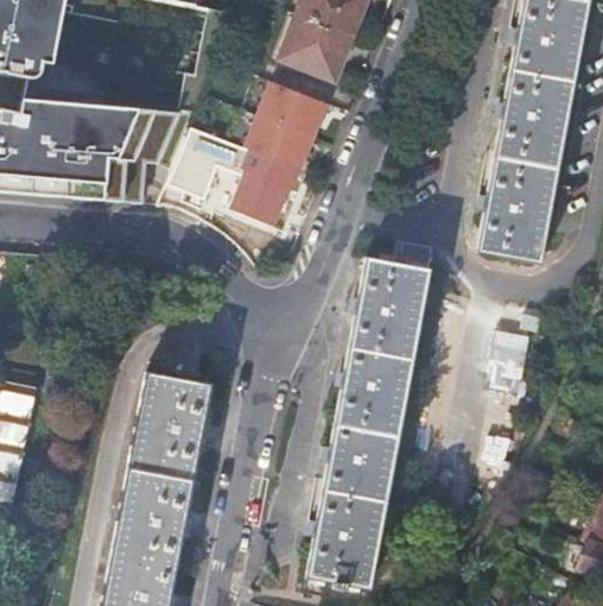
[(0,0),(0,70),(35,77),(43,73),(45,60),(58,62),(68,0),(0,0)]
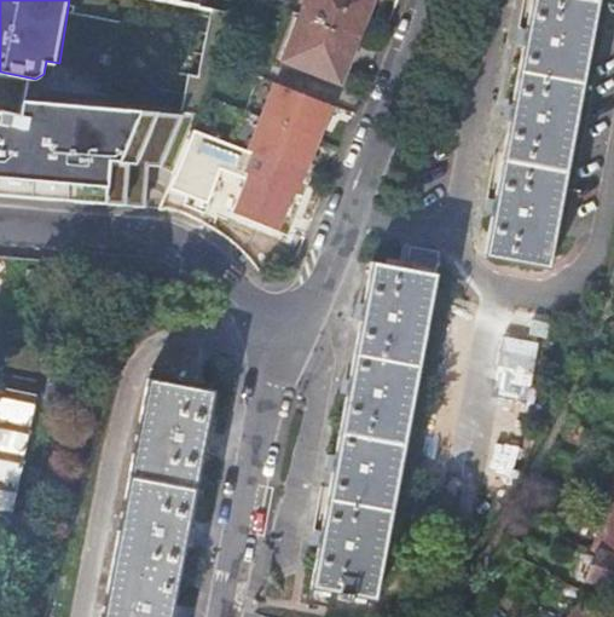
[(312,0),(307,13),(364,36),(376,0),(312,0)]
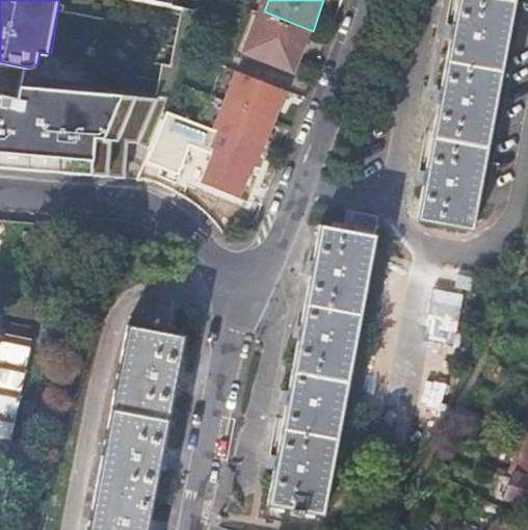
[(475,228),(517,0),(462,0),(421,219),(475,228)]
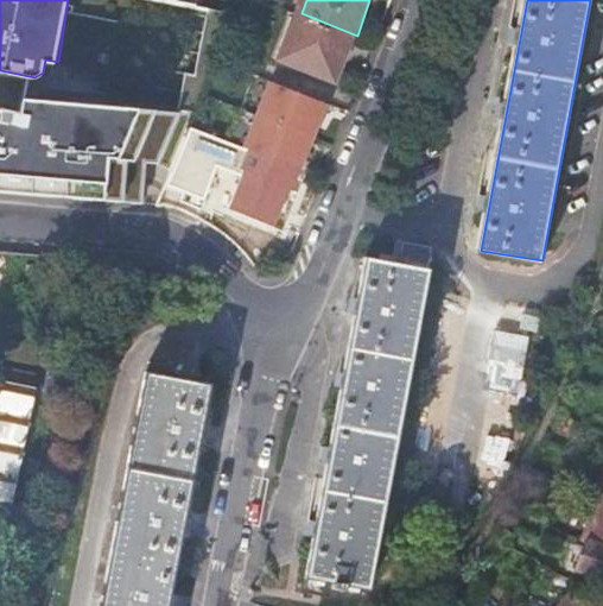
[(340,79),(357,36),(302,13),(284,57),(340,79)]
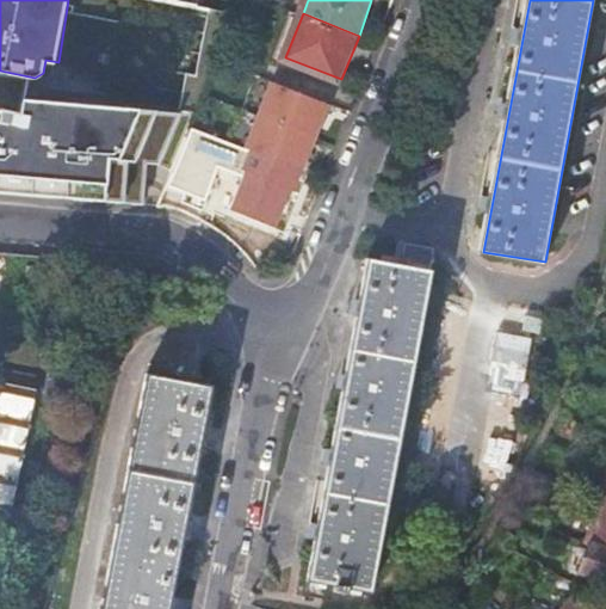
[(259,149),(292,164),(313,111),(280,98),(259,149)]
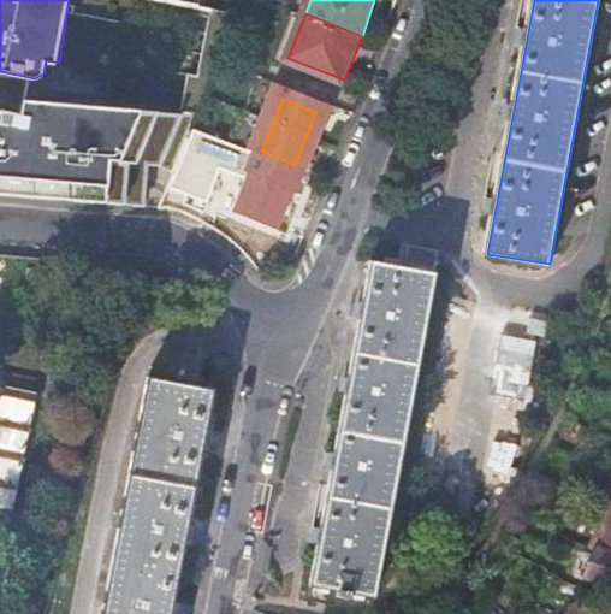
[(123,160),(144,108),(23,100),(22,111),(0,107),(0,173),(110,183),(111,161),(123,160)]
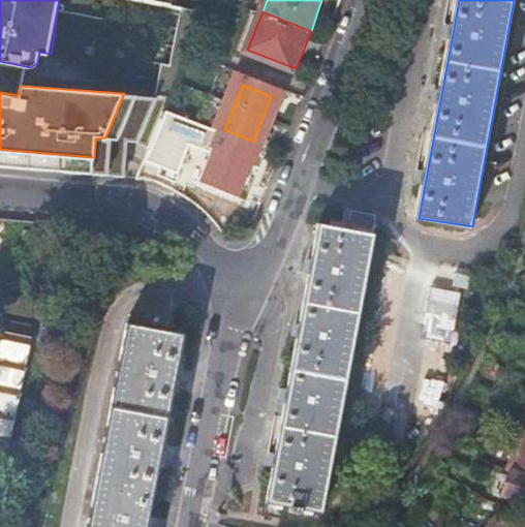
[(258,163),(266,147),(253,142),(224,129),(222,128),(215,146),(218,147),(205,180),(241,194),(254,162),(258,163)]
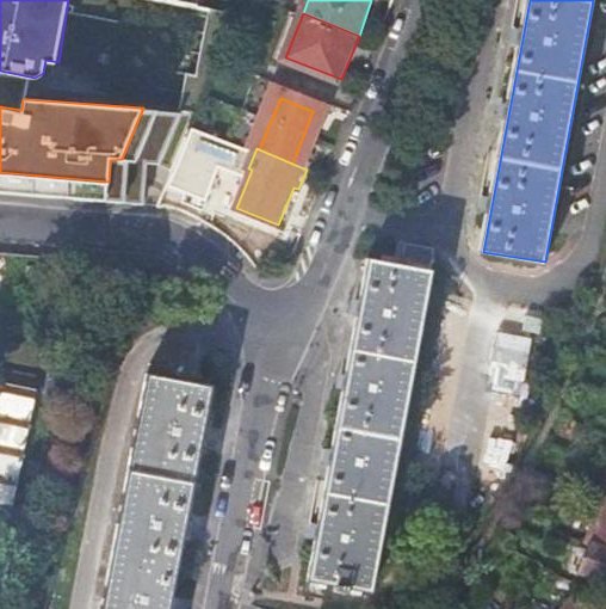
[(376,591),(438,247),(409,241),(404,264),(372,259),(313,579),(341,584),(340,592),(352,595),(354,586),(376,591)]
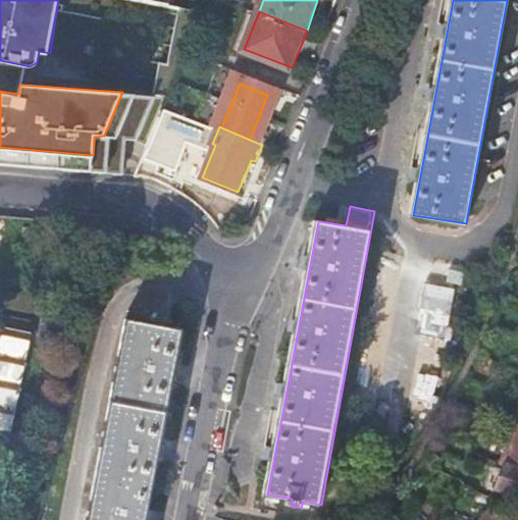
[(41,297),(14,292),(11,307),(38,312),(41,297)]
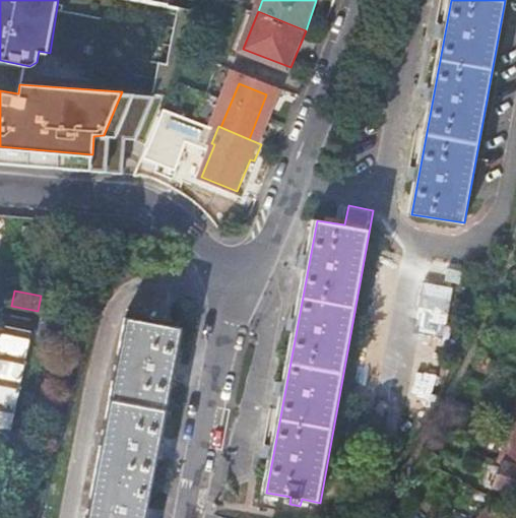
[(70,304),(60,296),(53,306),(62,313),(70,304)]
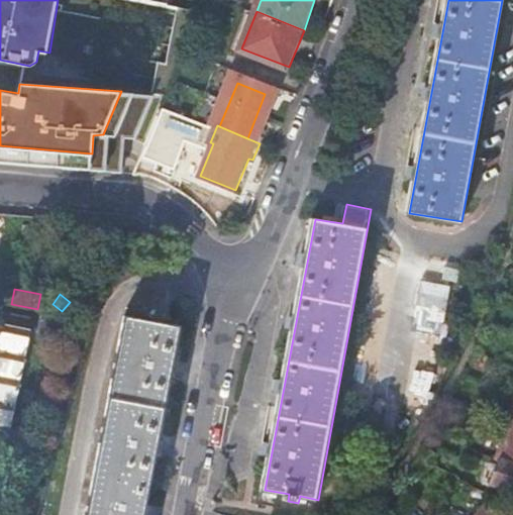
[(6,325),(32,330),(35,317),(9,312),(6,325)]
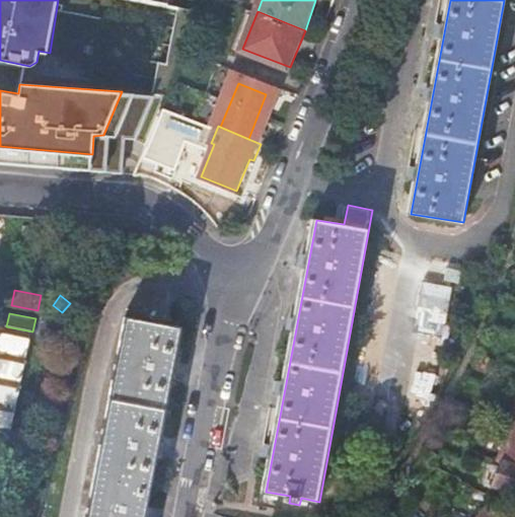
[(129,319),(90,516),(145,516),(180,328),(129,319)]
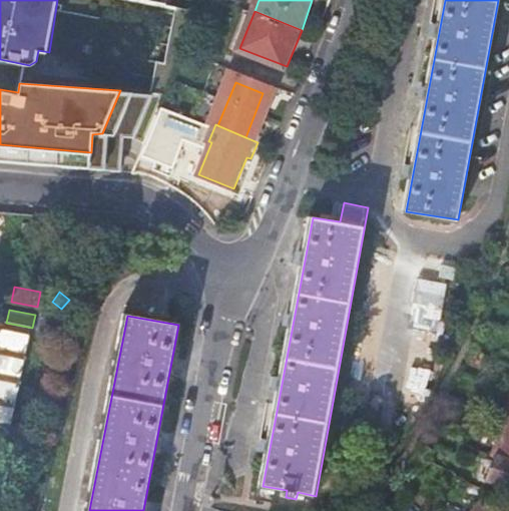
[(36,329),(32,328),(6,323),(0,321),(0,501),(9,457),(25,460),(30,436),(19,434),(20,429),(15,428),(36,329)]
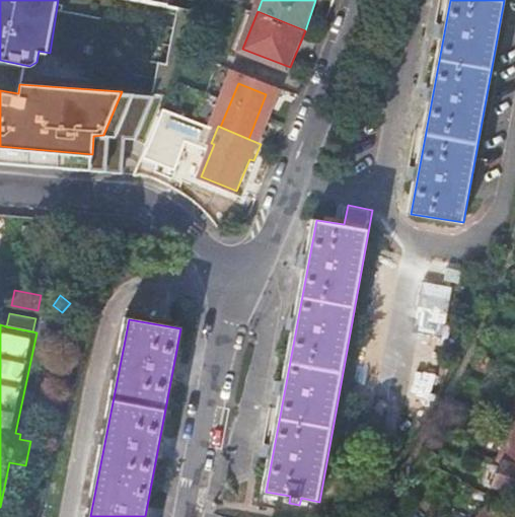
[(494,359),(487,356),(483,365),(491,368),(494,359)]
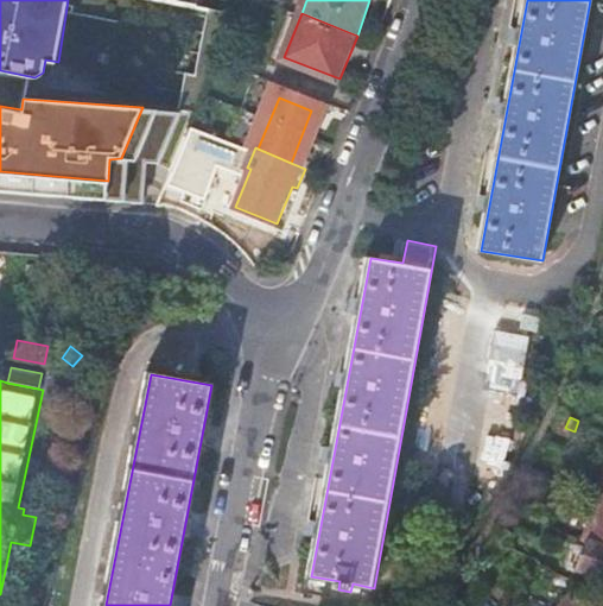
[(548,478),(540,474),(537,486),(544,488),(548,478)]
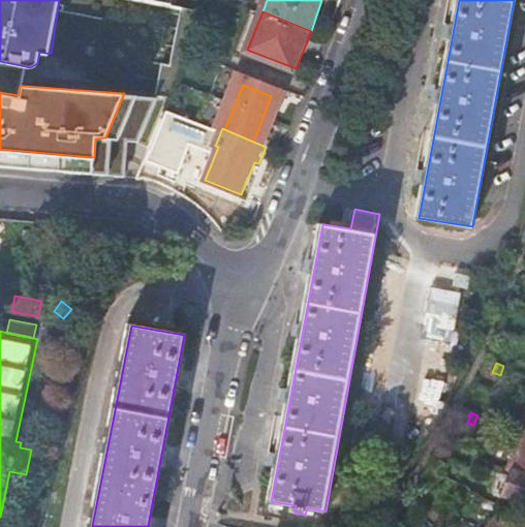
[(516,468),(524,471),(524,435),(512,469),(515,470),(516,468)]
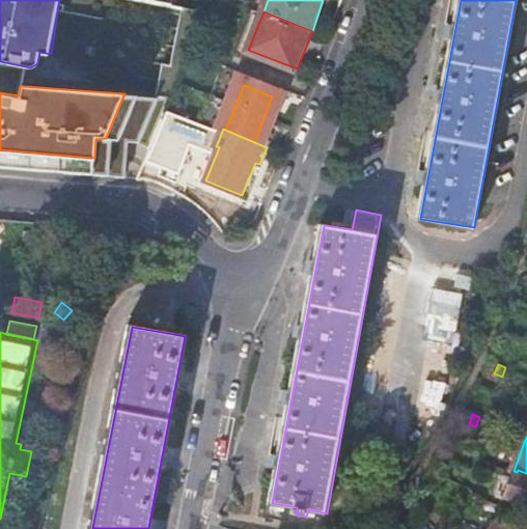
[(443,470),(449,474),(454,466),(446,463),(443,470)]
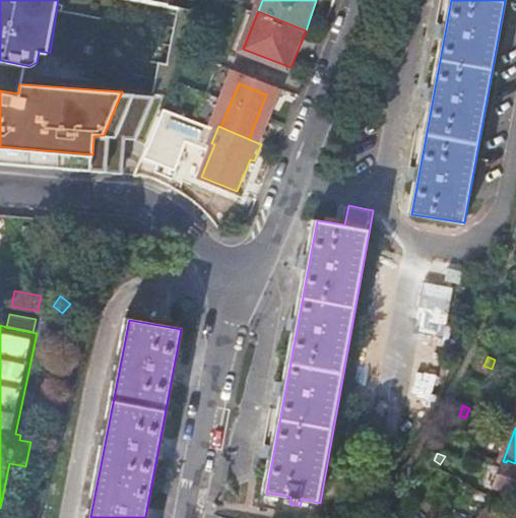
[(436,473),(440,464),(434,460),(429,470),(436,473)]
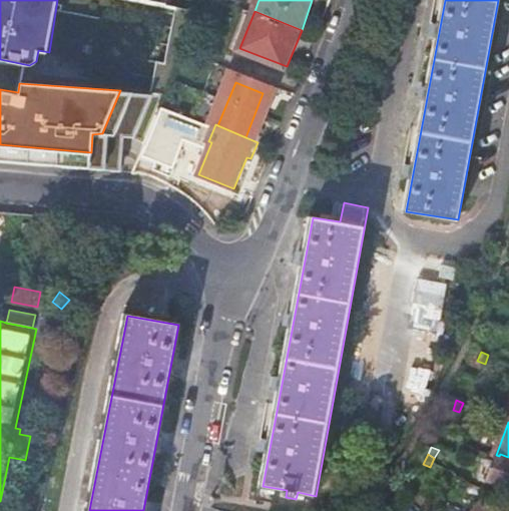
[(508,457),(500,454),(499,456),(495,466),(483,462),(480,473),(491,477),(490,479),(508,486),(508,457)]
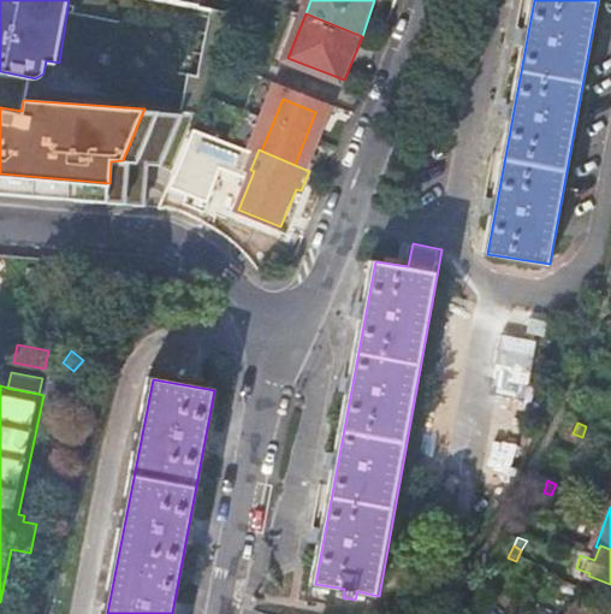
[(456,606),(463,610),(472,602),(464,596),(456,606)]
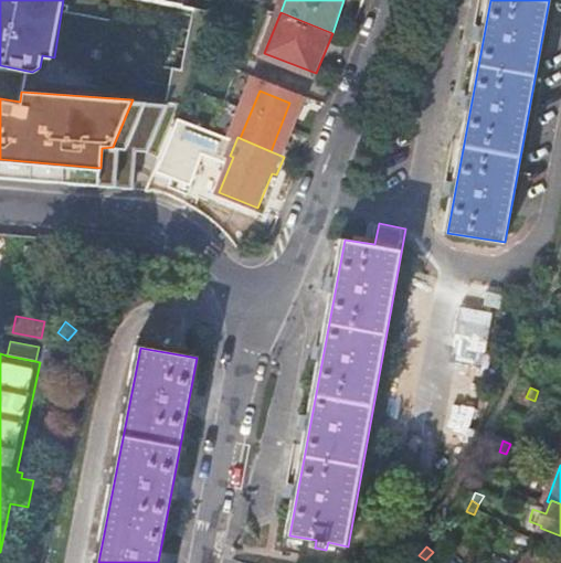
[(538,548),(529,559),(532,562),(541,552),(538,548)]
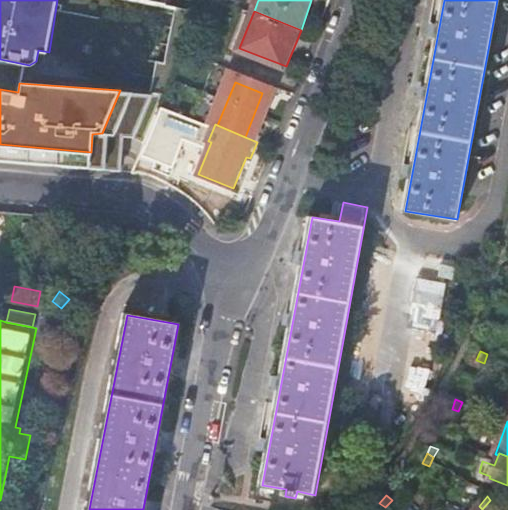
[(475,509),(503,509),(490,500),(482,509),(479,506),(475,509)]
